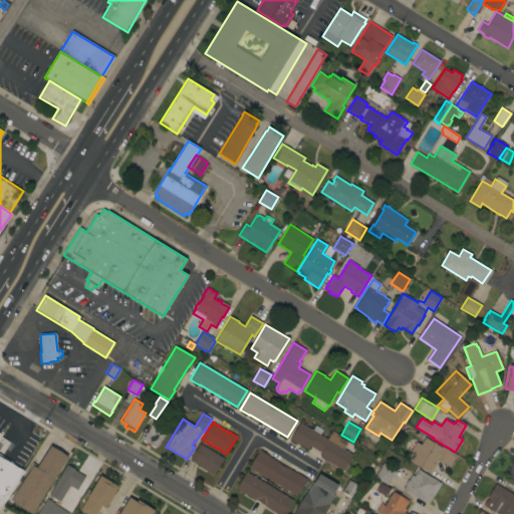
[(166,431),(156,448),(155,447),(155,448),(151,446),(150,447),(145,445),(146,443),(142,441),(153,423),(166,431)]
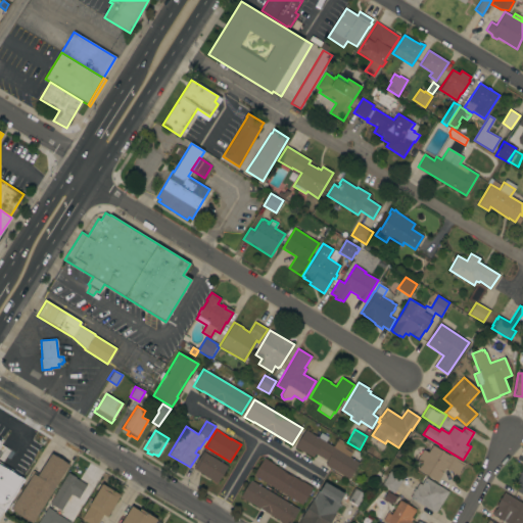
[(318,437),(321,432),(328,437),(325,441),(333,446),(338,438),(354,448),(349,457),(359,463),(355,467),(362,471),(358,477),(351,474),(348,479),(325,465),(327,461),(315,454),(313,458),(304,452),(303,453),(294,447),(305,430),(318,437)]
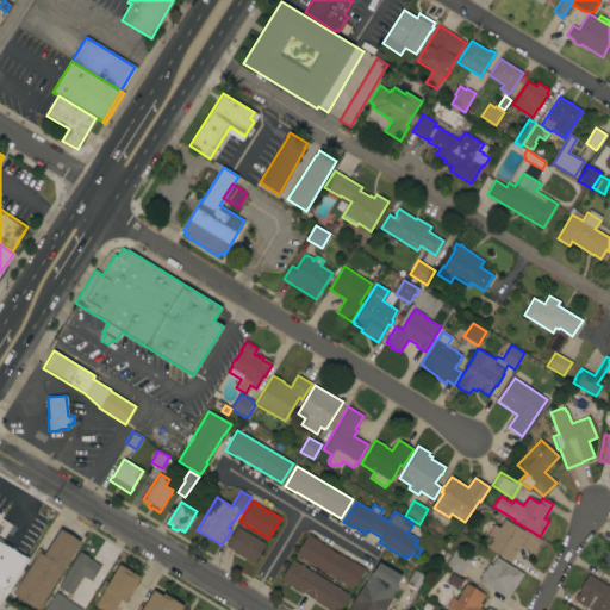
[(0,511),(1,512),(0,514),(0,542),(16,552),(25,536),(17,531),(31,508),(32,508),(49,518),(49,521),(27,554),(26,553),(24,556),(27,559),(5,597),(4,596),(0,593),(0,511)]
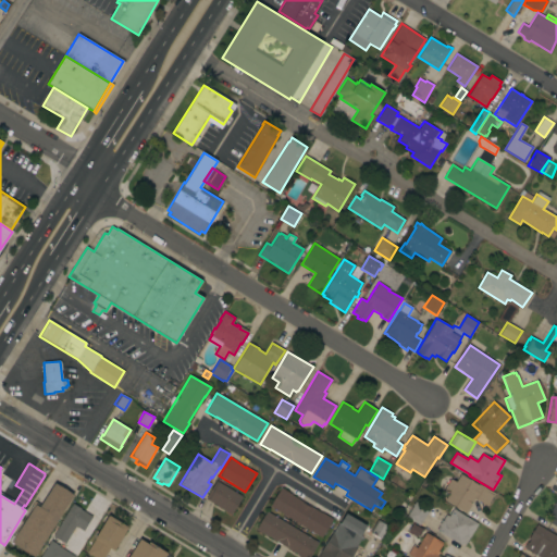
[(449,493),(444,490),(450,479),(456,482),(460,474),(478,484),(479,483),(493,492),(492,494),(494,495),(487,506),(474,498),(466,512),(445,499),(449,493)]
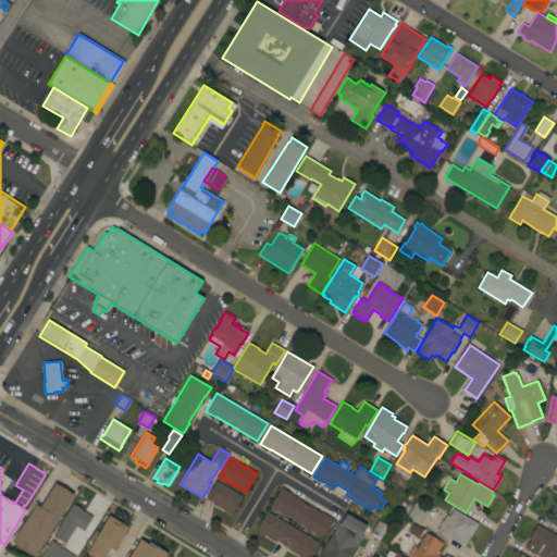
[(242,496),(231,515),(221,509),(222,508),(206,498),(217,481),(242,496)]
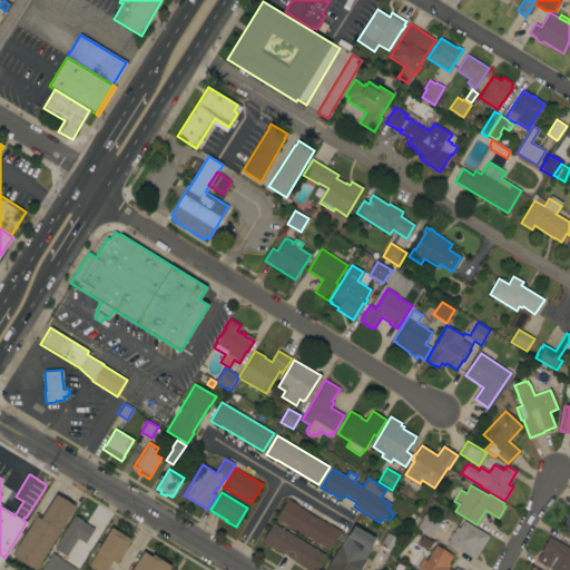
[(36,569),(11,554),(12,554),(9,552),(12,548),(13,548),(36,513),(41,517),(56,494),(75,507),(36,569)]
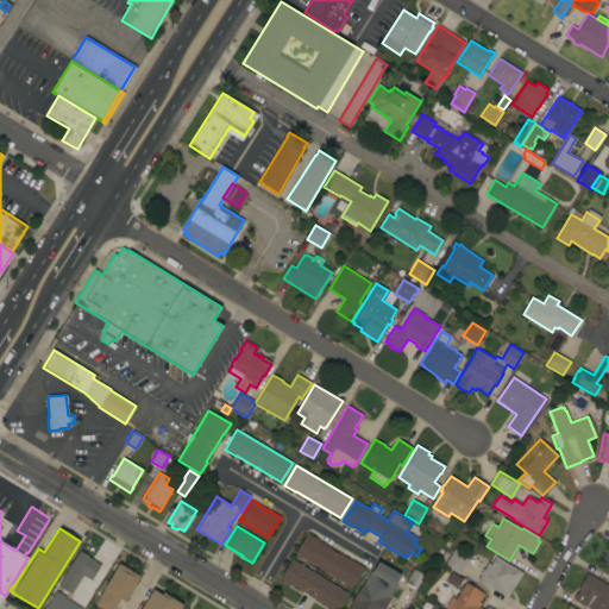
[(295,553),(307,533),(319,540),(319,541),(351,560),(363,567),(351,588),(295,553)]
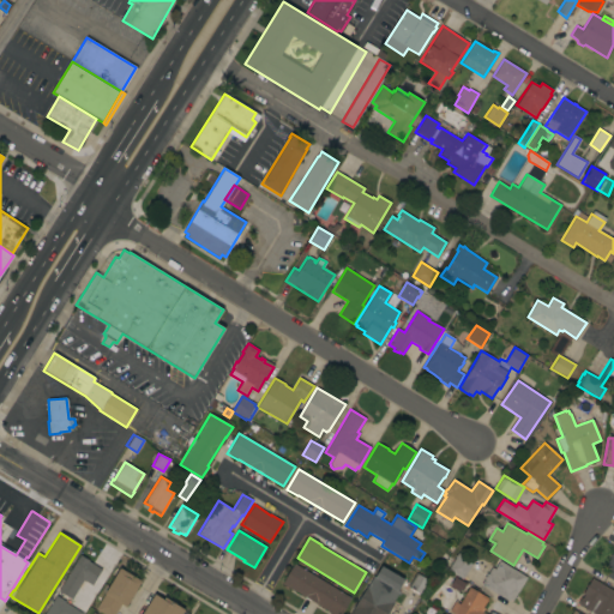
[(613,549),(602,576),(613,581),(613,549)]
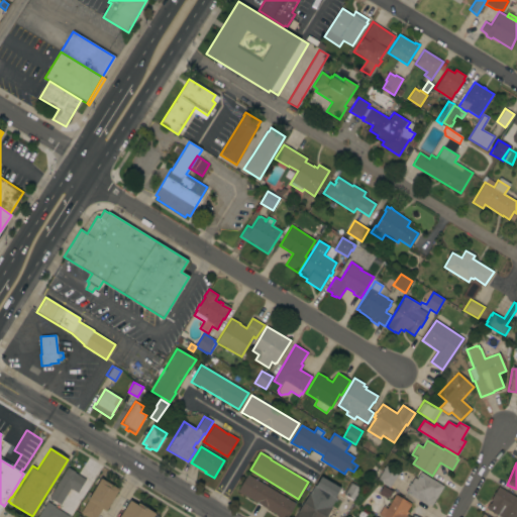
[(398,473),(389,488),(377,480),(386,466),(398,473)]
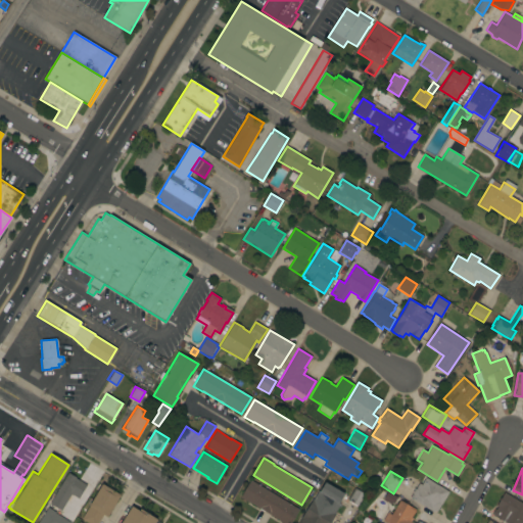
[(67,473),(76,477),(75,478),(87,484),(78,498),(70,494),(61,510),(49,504),(67,473)]
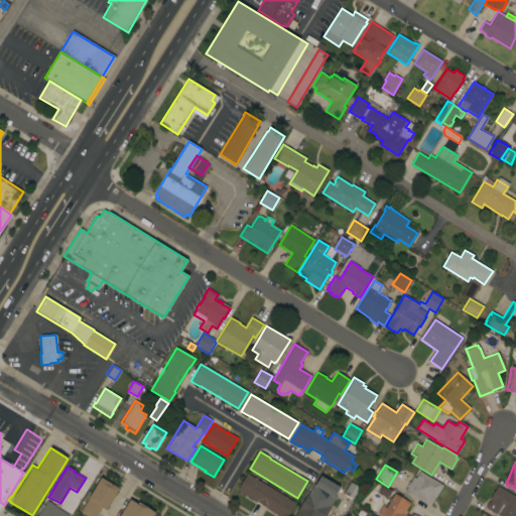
[(442,485),(435,498),(434,497),(430,505),(428,503),(427,505),(404,491),(407,487),(406,486),(407,484),(408,484),(413,477),(415,478),(419,471),(442,485)]
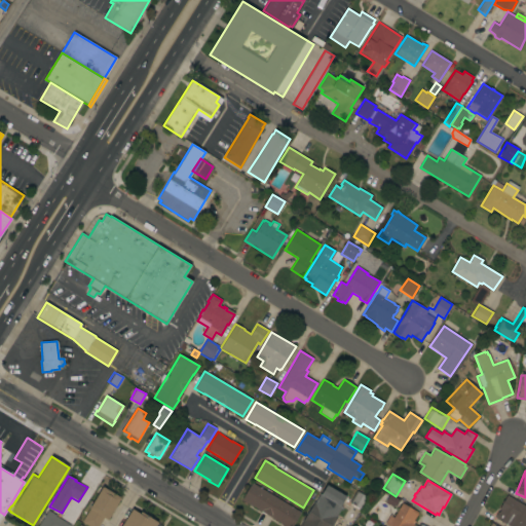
[(300,513),(292,525),(285,525),(253,506),(252,506),(241,500),(252,483),(300,513)]
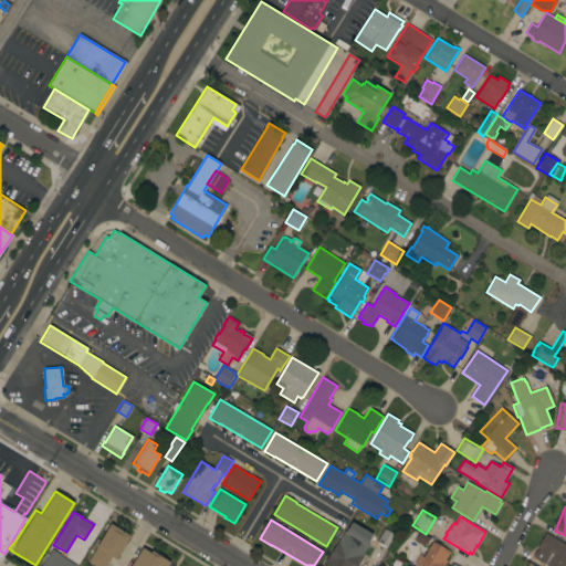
[(323,565),(344,531),(346,532),(352,522),(373,534),(367,544),(368,545),(362,555),(363,556),(356,565),(323,565)]
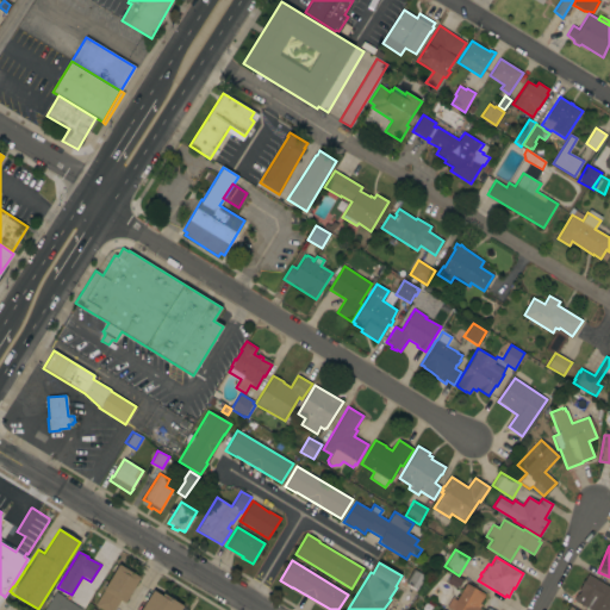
[(141,578),(125,603),(120,601),(113,609),(103,609),(94,605),(119,565),(141,578)]
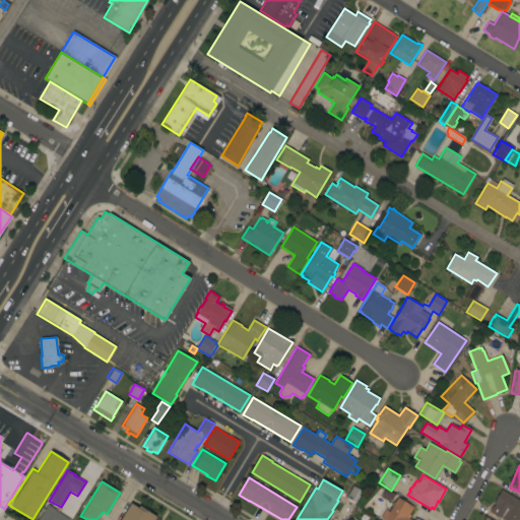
[(352,484),(364,492),(356,503),(355,503),(354,504),(345,499),(346,497),(345,497),(352,484)]
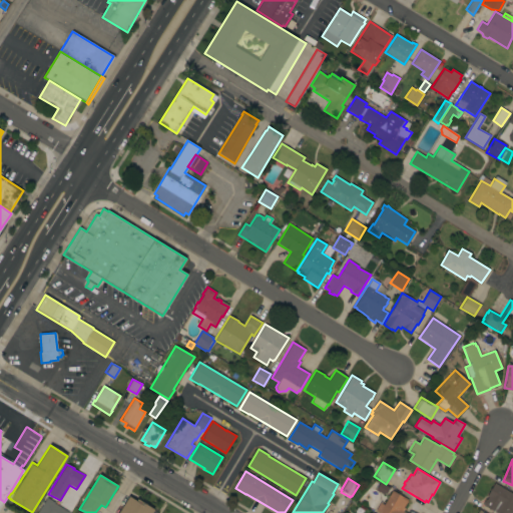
[(375,490),(380,482),(389,487),(385,495),(375,490)]
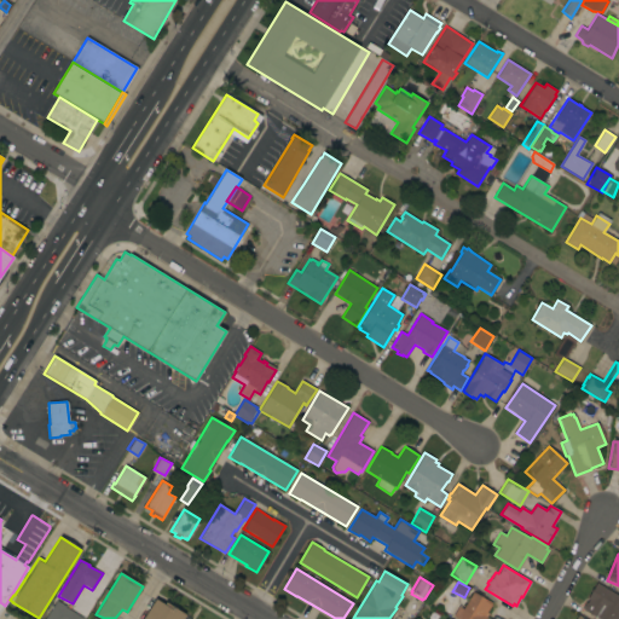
[(618,596),(618,617),(617,618),(599,618),(583,609),(583,608),(583,607),(585,602),(588,602),(589,600),(586,599),(596,583),(618,596)]
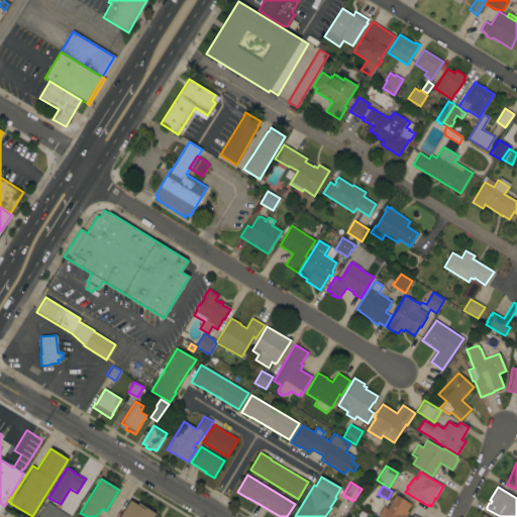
[(411,504),(406,511),(407,512),(405,515),(408,516),(382,516),(378,514),(383,506),(387,508),(395,494),(411,504)]
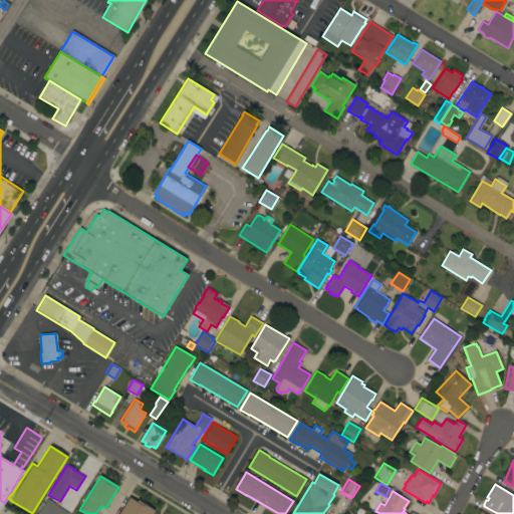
[(118,513),(130,497),(137,502),(138,500),(155,510),(153,513),(118,513)]
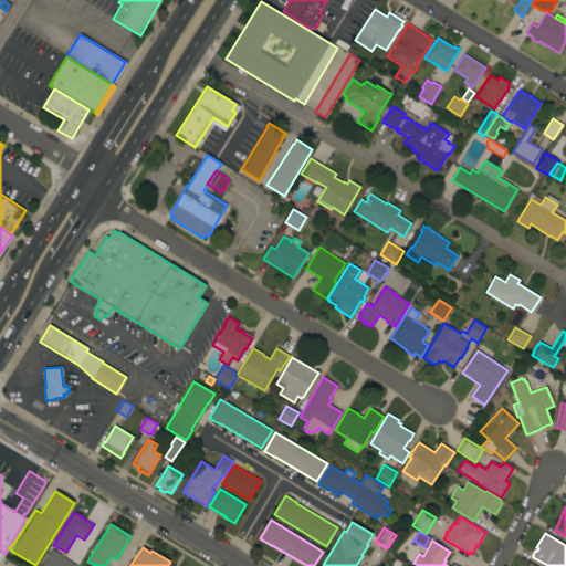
[(39,565),(51,548),(60,554),(59,555),(76,565),(39,565)]
